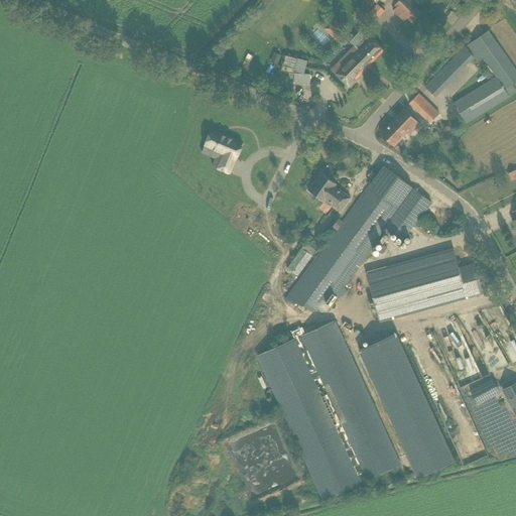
[(364,0),(357,8),(363,13),(374,2),(372,0),(364,0)]
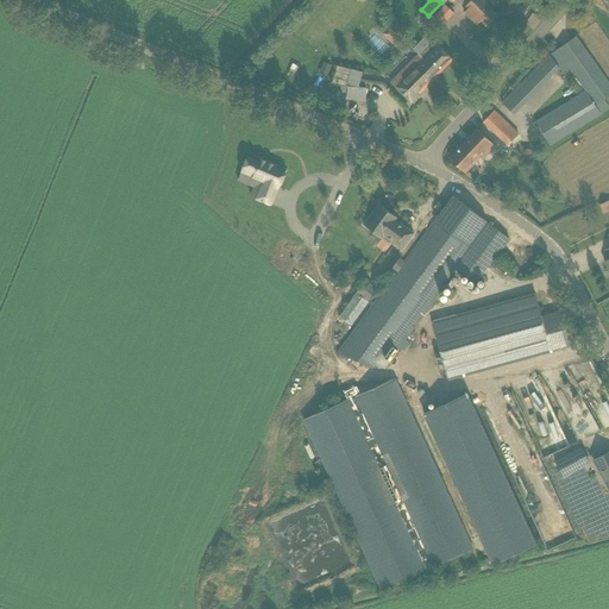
[(471,0),(465,6),(487,26),(496,16),(481,0),(471,0)]
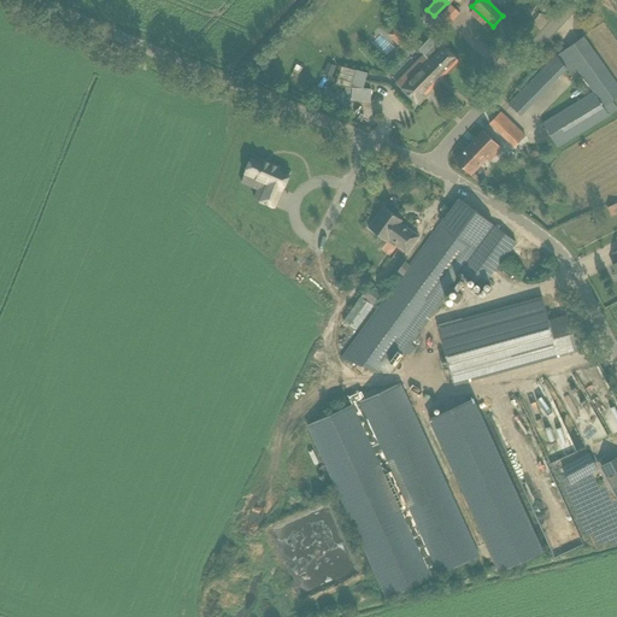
[(446,11),(440,17),(450,25),(454,19),(446,11)]
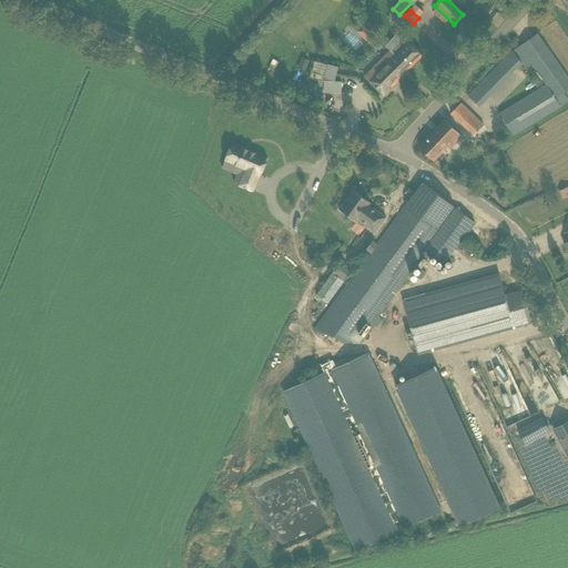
[(362,37),(367,31),(362,26),(356,31),(362,37)]
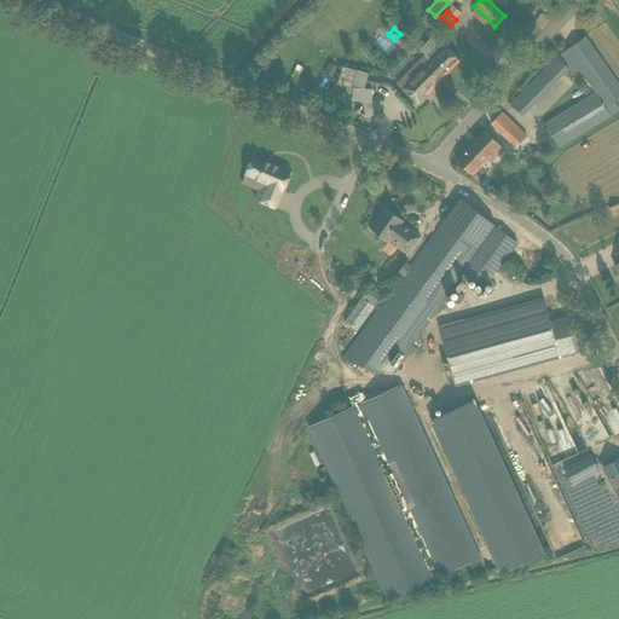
[(561,55),(574,75),(580,71),(595,93),(597,92),(606,106),(618,98),(618,84),(585,36),(561,55)]
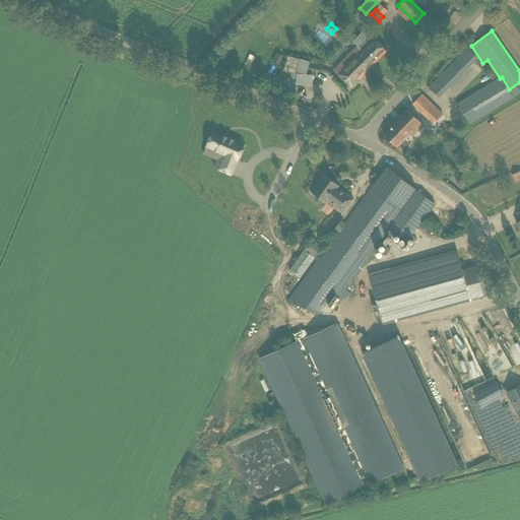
[(364,31),(352,43),(358,48),(362,52),(367,57),(365,59),(363,61),(364,62),(363,63),(365,65),(369,68),(386,51),(379,44),(374,39),(370,35),(368,37),(364,31)]
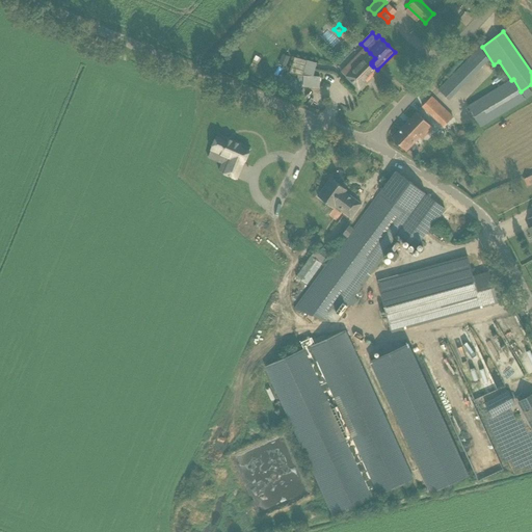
[(357,65),(346,77),(358,89),(377,70),(373,67),(371,64),(372,63),(371,62),(373,60),(375,58),(370,53),(366,49),(353,61),(357,65)]
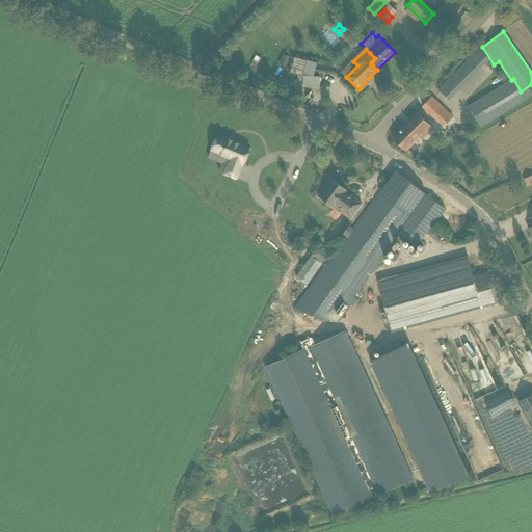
[(283,54),(280,63),(285,65),(289,57),(283,54)]
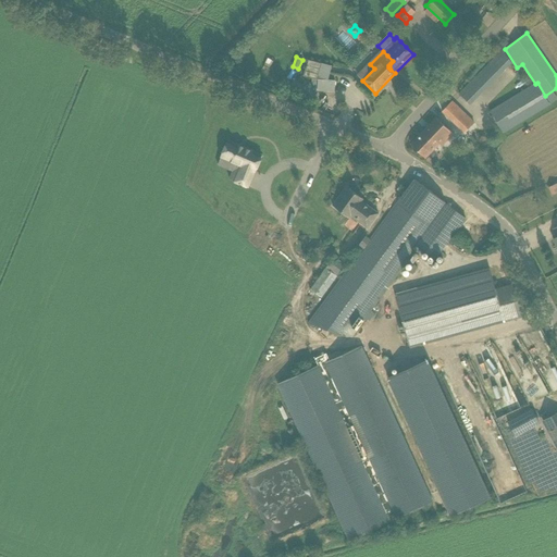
[(268,58),(263,65),(268,69),(272,60),(268,58)]
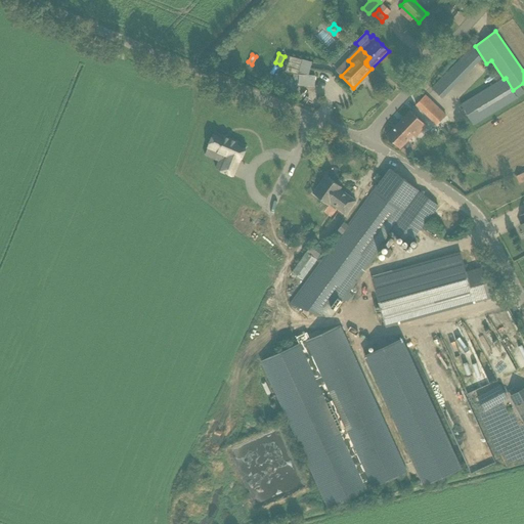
[(299,85),(314,86),(315,76),(308,76),(311,62),(290,56),(286,72),(299,75),(299,85)]
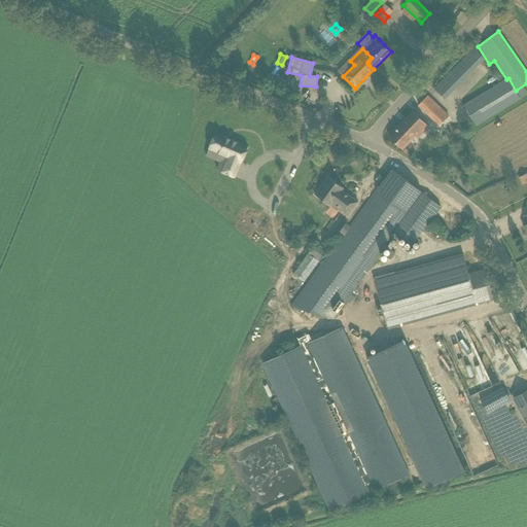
[(445,77),(435,88),(446,98),(456,88),(445,77)]
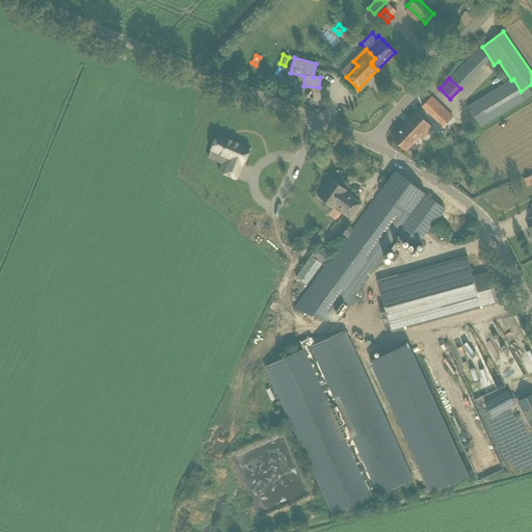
[(468,106),(480,127),(526,100),(521,91),(513,79),(511,80),(468,106)]
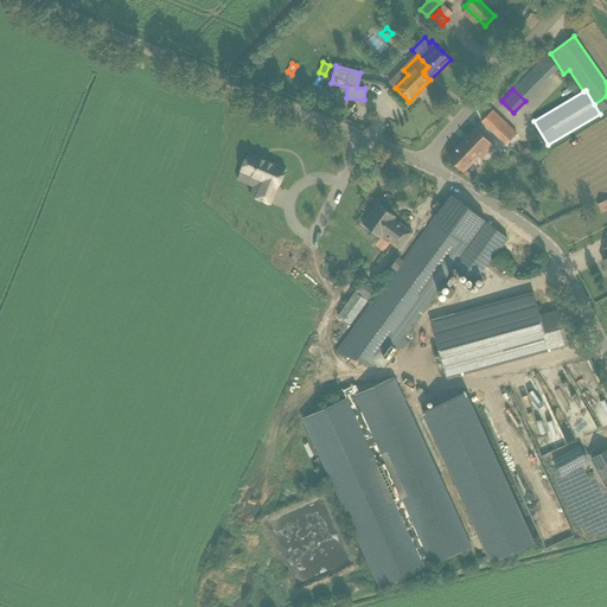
[(481,121),(505,145),(517,134),(492,110),(481,121)]
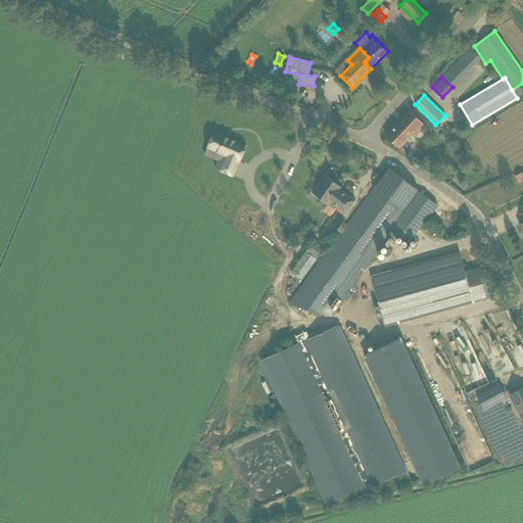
[(410,110),(385,135),(399,148),(412,135),(415,137),(425,126),(410,110)]
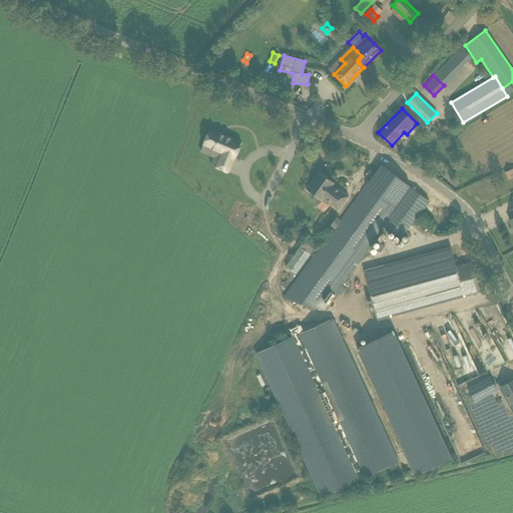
[(234,157),(240,143),(209,129),(203,144),(234,157)]
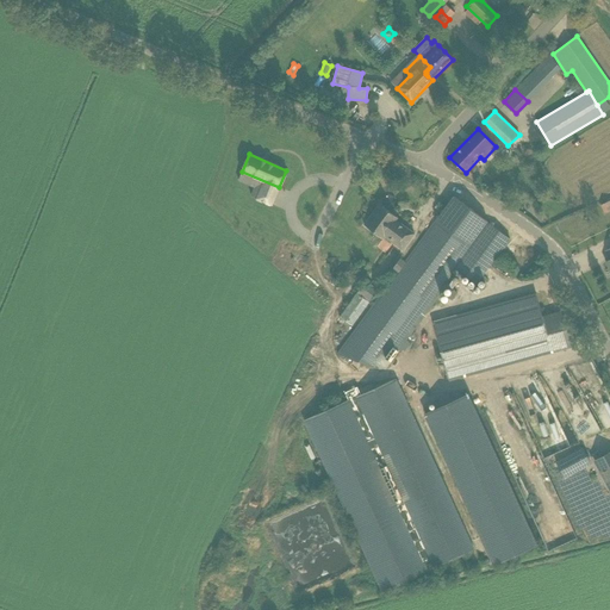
[(271,205),(275,194),(274,194),(261,190),(257,199),(271,205)]
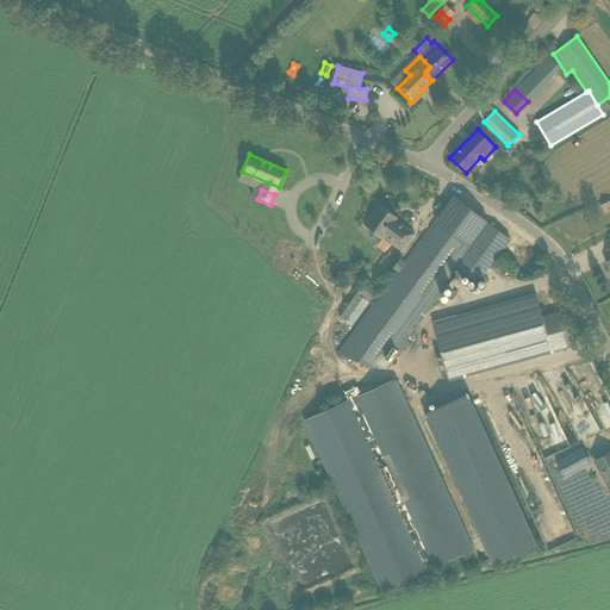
[(436,221),(470,246),(487,222),(454,197),(436,221)]
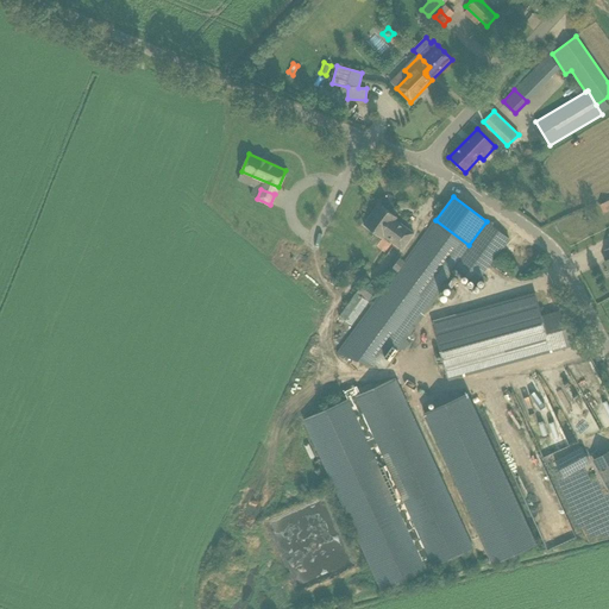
[(414,233),(395,220),(397,218),(378,203),(363,225),(382,239),(383,237),(402,250),(414,233)]
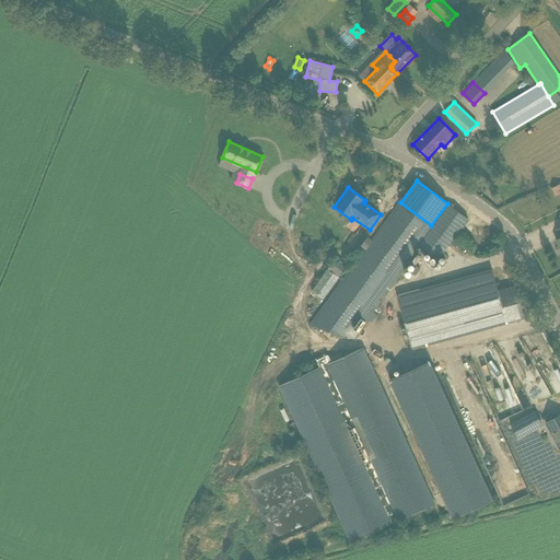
[(370,244),(404,270),(418,252),(416,249),(418,246),(433,225),(431,225),(400,202),(370,244)]
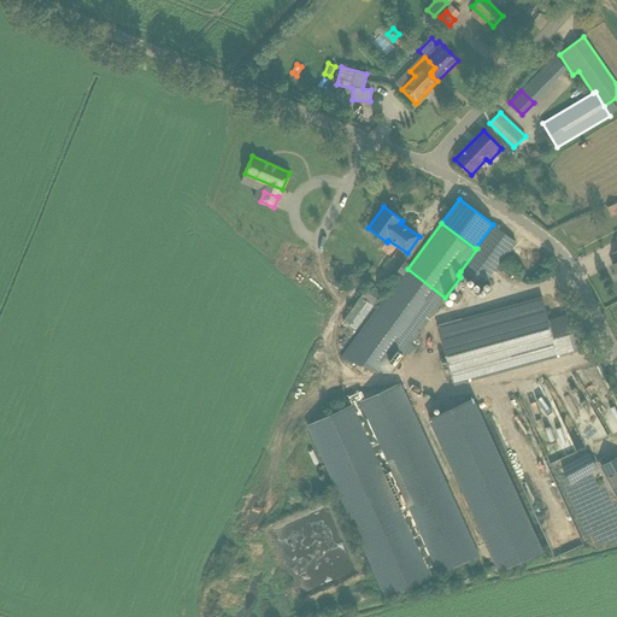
[(460,271),(482,287),(516,242),(494,225),(477,248),(460,271)]
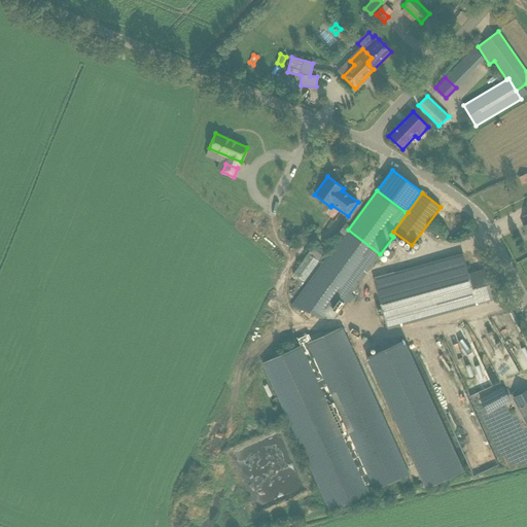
[(380,254),(348,230),(291,307),(327,319),(332,319),(380,254)]
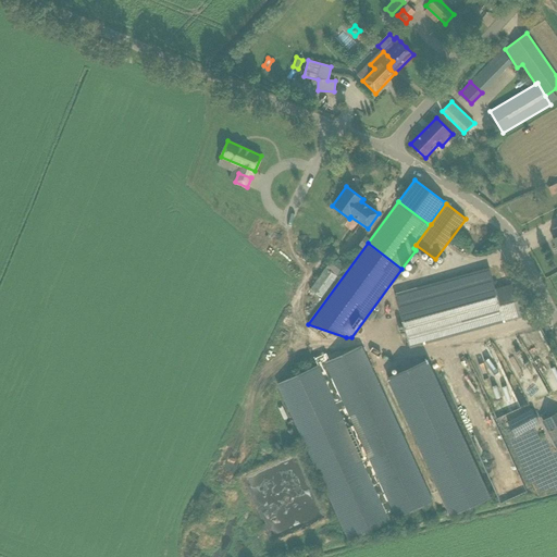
[(309,291),(322,298),(337,276),(325,269),(309,291)]
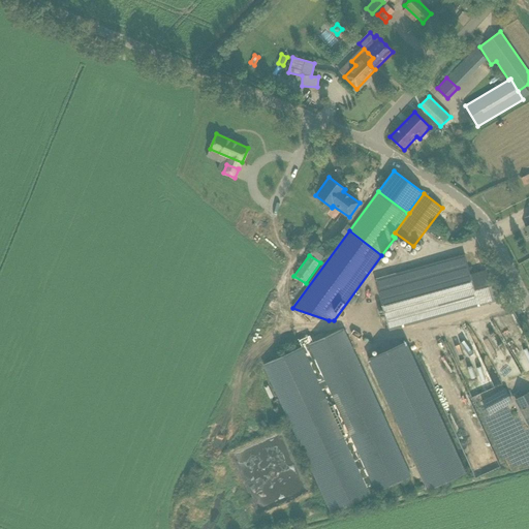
[(497,300),(489,269),(470,275),(465,255),(375,280),(389,330),(497,300)]
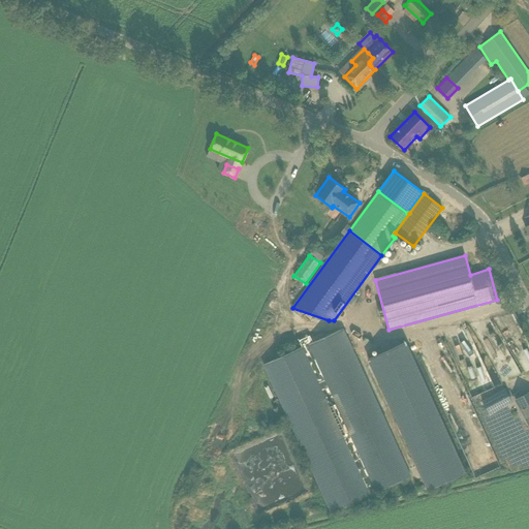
[(299,341),(302,347),(370,496),(411,477),(343,329),(313,343),(310,336),(299,341)]
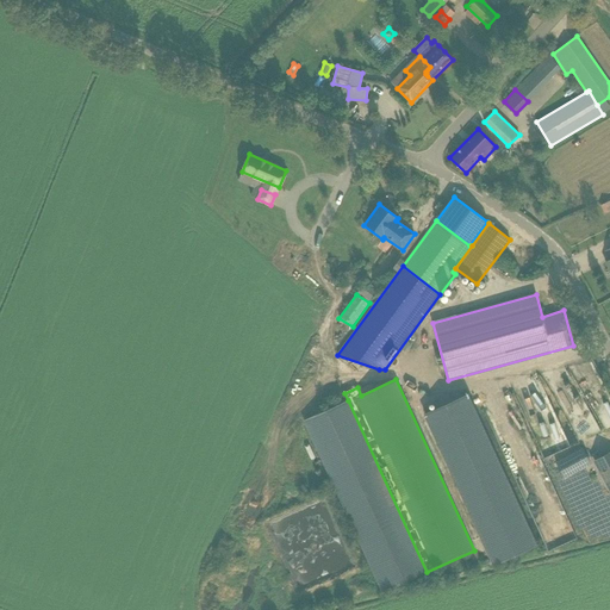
[(537,546),(468,393),(424,414),(493,566),(537,546)]
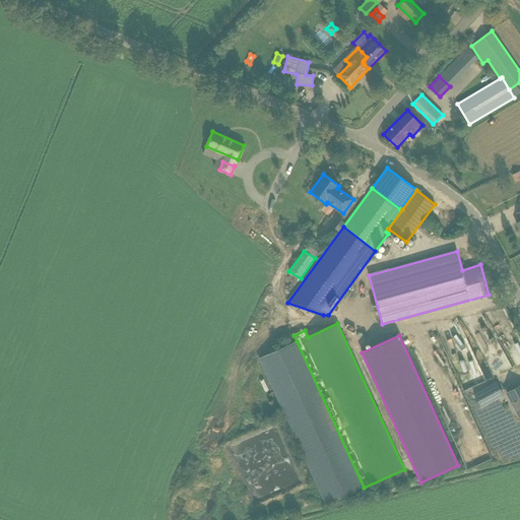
[(364,488),(297,341),(260,358),(327,505),(364,488)]
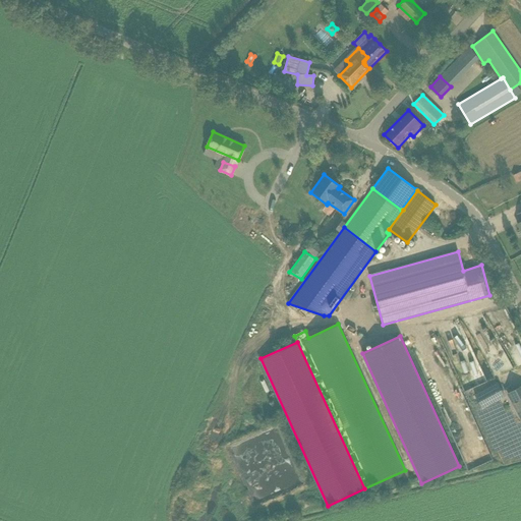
[(472,380),(470,380),(469,384),(485,386),(486,374),(473,372),(472,380)]
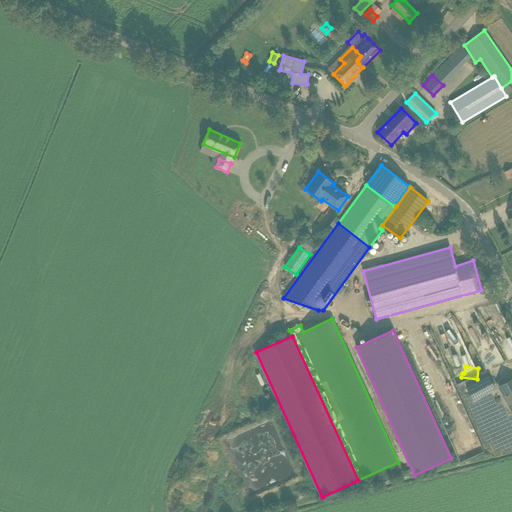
[(466,389),(473,402),(496,389),(489,377),(466,389)]
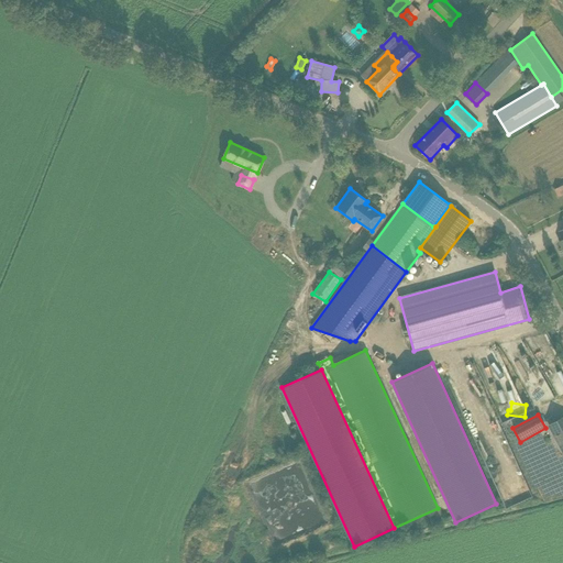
[(562,418),(549,426),(562,452),(562,418)]
